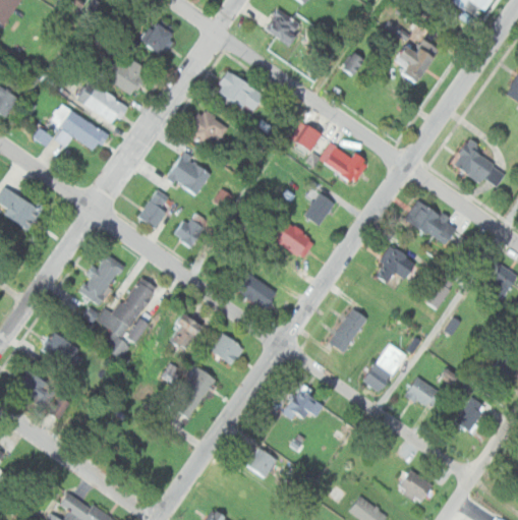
[(5,26),(18,0),(0,0),(0,23),(5,26)]
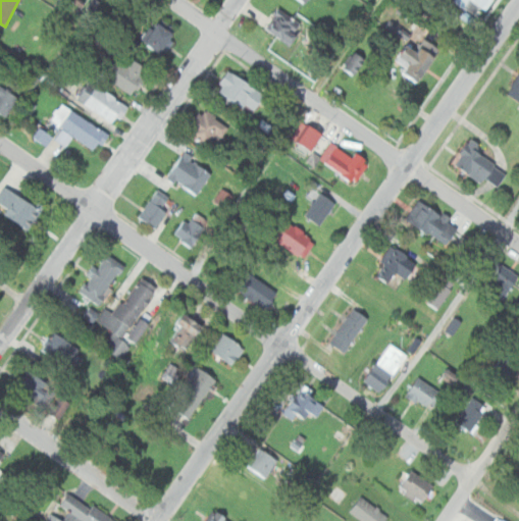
[(478,6),(485,11),(492,0),(454,0),(453,3),(472,15),(478,6)]
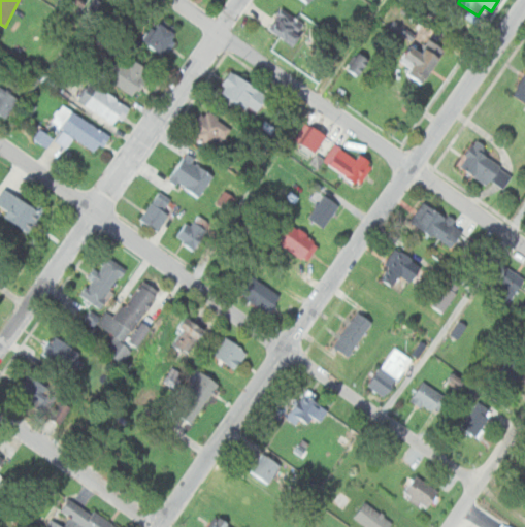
[(267,30),(294,46),(301,35),(296,32),(301,24),(280,9),(267,30)]
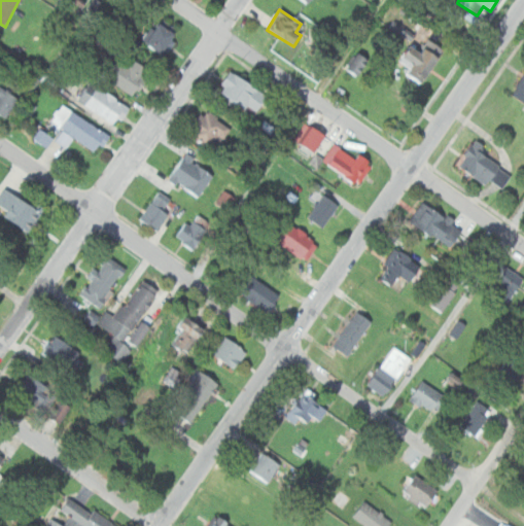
[(180,34),(163,21),(154,31),(150,27),(141,38),(163,56),(180,34)]
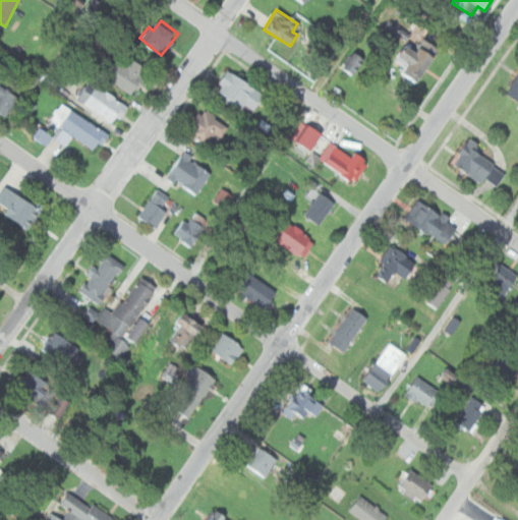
[(390,59),(404,66),(400,73),(419,84),(440,49),(421,38),(415,49),(405,44),(409,37),(404,35),(390,59)]
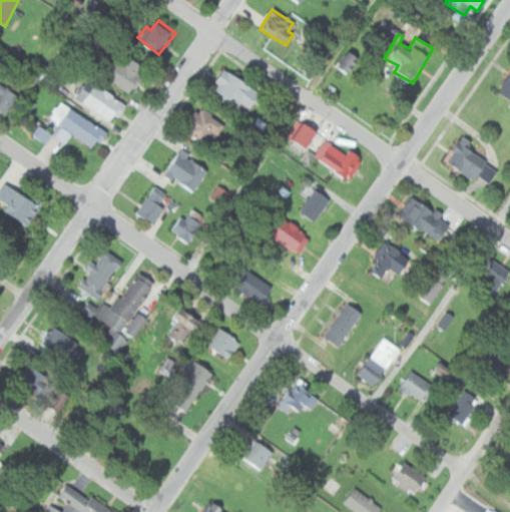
[(360,57),(345,50),(335,68),(351,76),(360,57)]
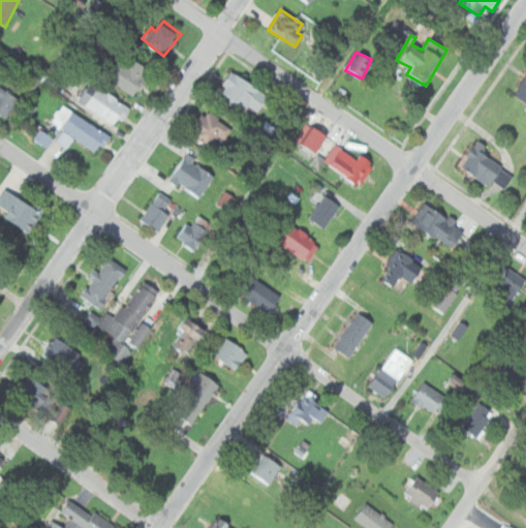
[(150,67),(122,58),(112,86),(140,96),(150,67)]
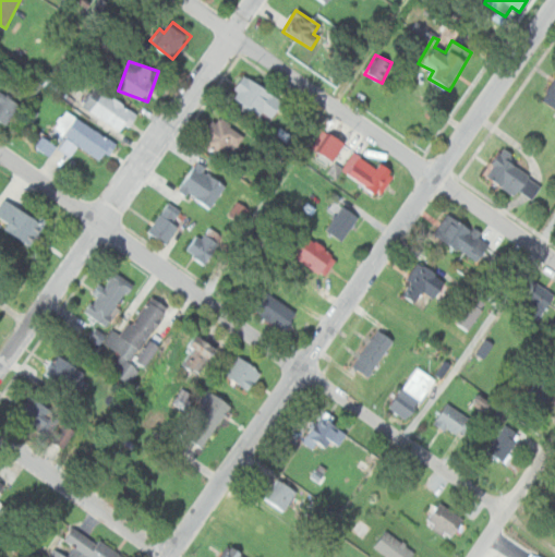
[(554,106),(554,75),(542,100),(554,106)]
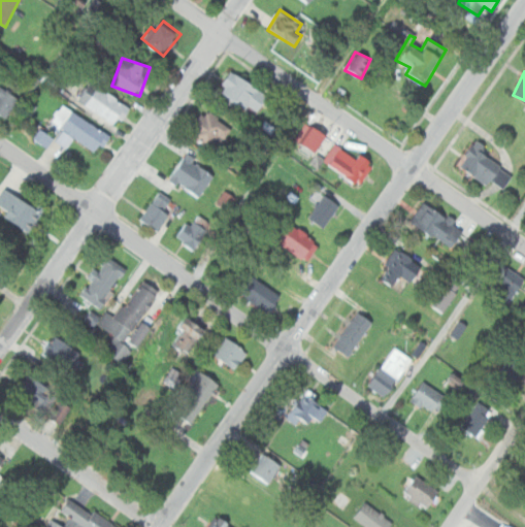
[(268,94),(231,72),(219,93),(257,114),(268,94)]
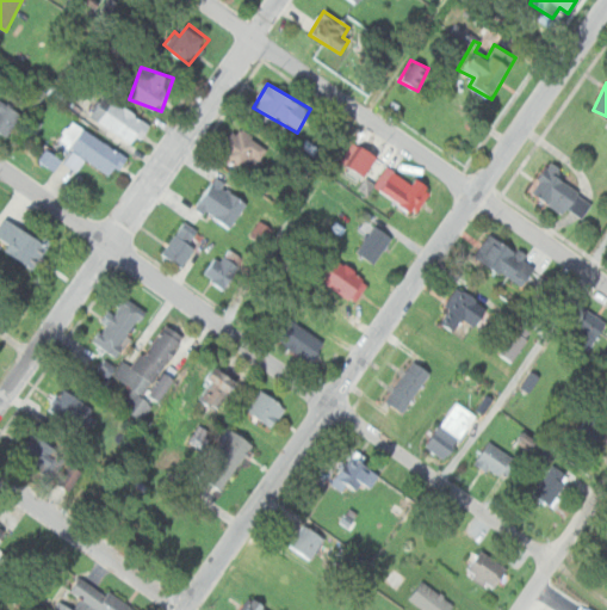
[(149,124),(104,94),(88,118),(134,147),(149,124)]
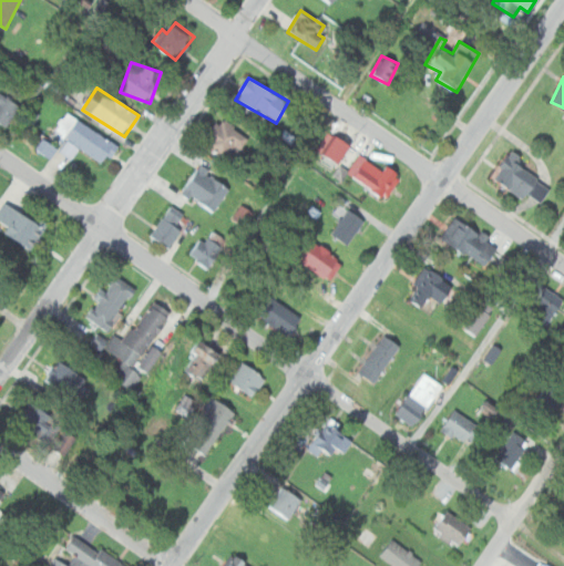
[(0,125),(6,129),(18,104),(0,95),(0,125)]
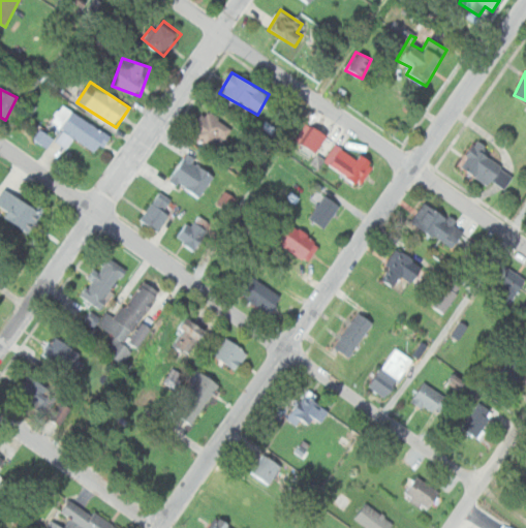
[(71,140),(99,153),(110,133),(58,106),(50,124),(61,130),(55,143),(66,149),(71,140)]
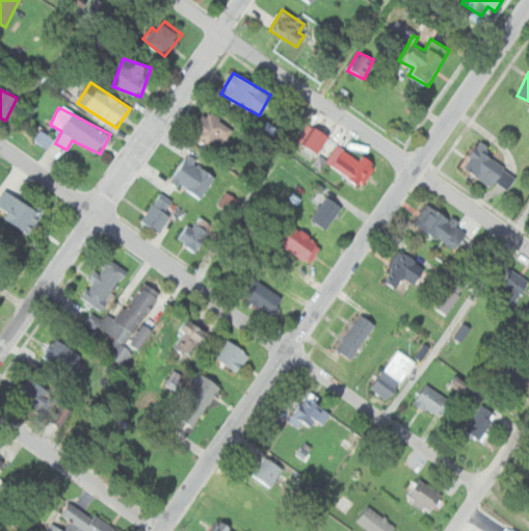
[(234,128),(206,112),(191,137),(219,153),(234,128)]
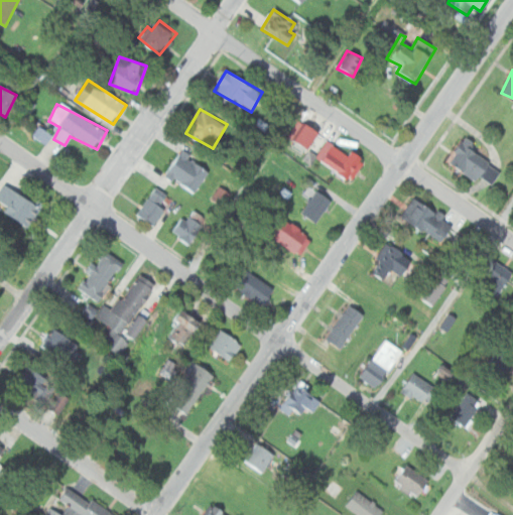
[(251,125),(270,134),(274,126),(255,117),(251,125)]
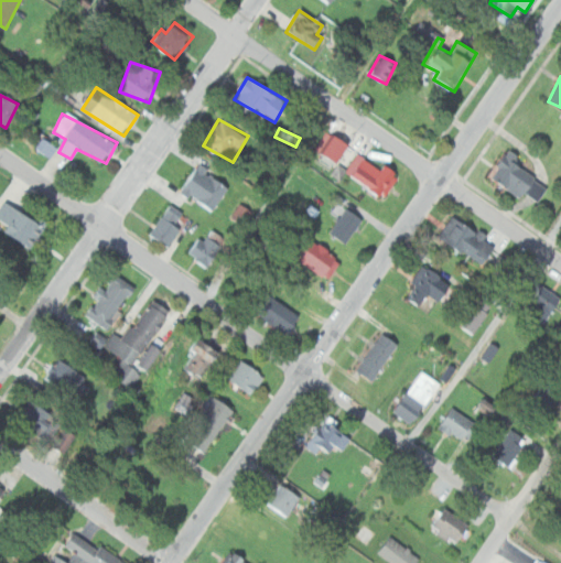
[(314,149),(336,164),(349,145),(327,130),(314,149)]
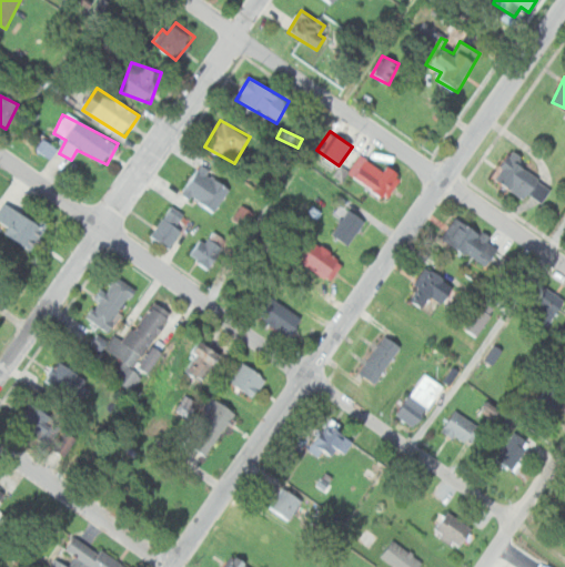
[(57,150),(41,139),(34,150),(49,161),(57,150)]
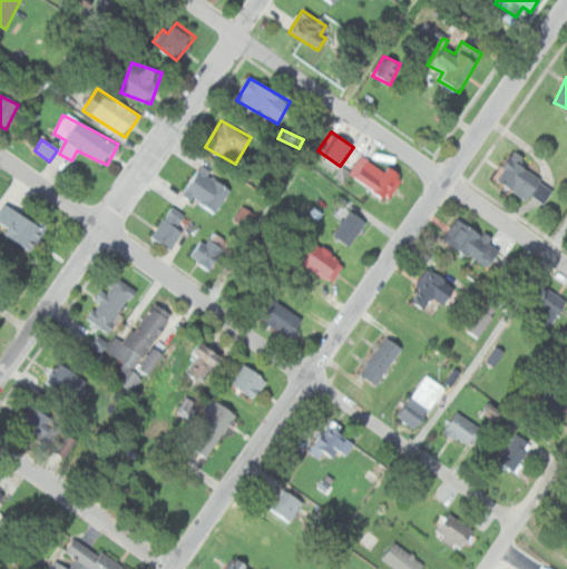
[(555,188),(510,156),(501,167),(505,169),(497,180),(526,200),(530,195),(543,205),(555,188)]
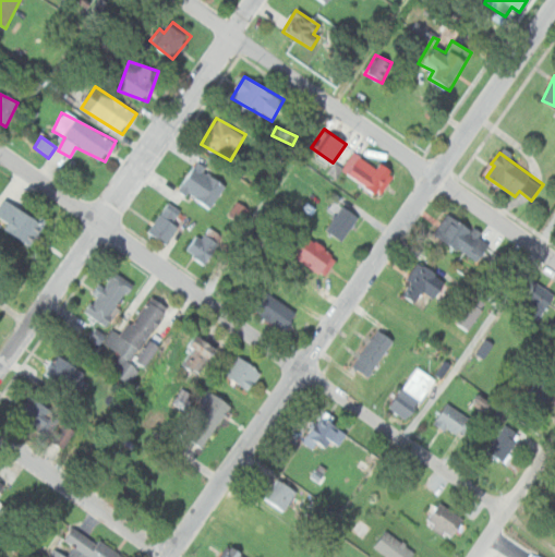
[(395,171),(382,164),(378,169),(351,154),(341,172),(382,195),(395,171)]
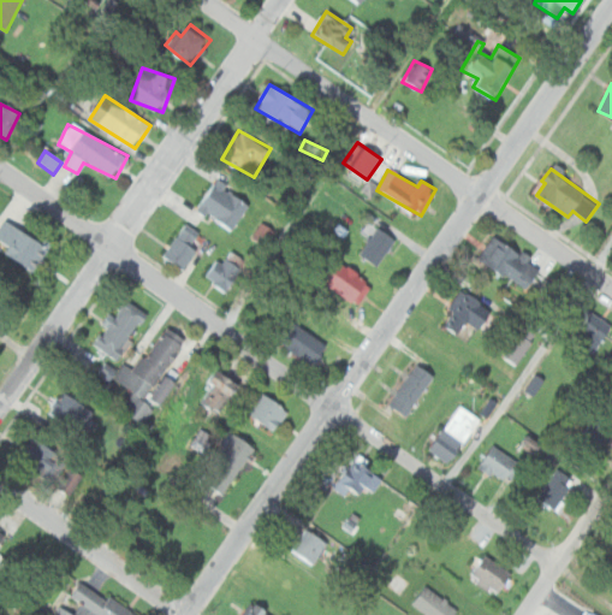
[(249,201),(211,183),(197,211),(235,230),(249,201)]
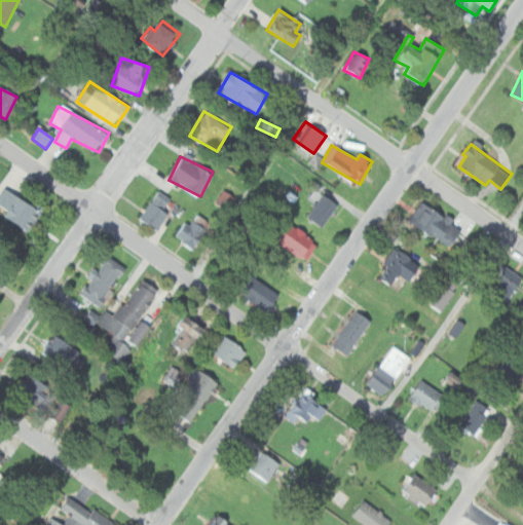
[(0,205),(7,210),(3,216),(30,232),(43,212),(5,187),(0,194),(0,205)]
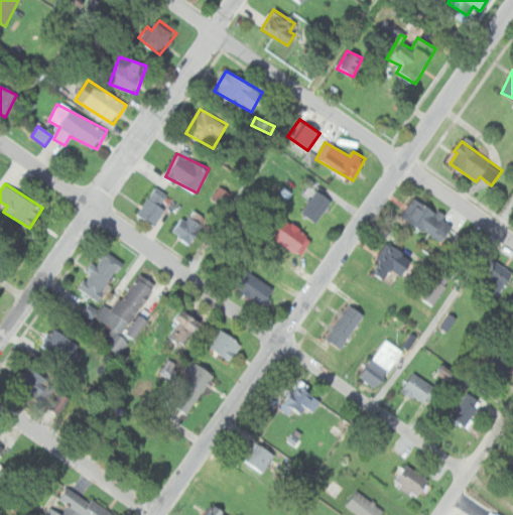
[(159,206),(167,197),(155,187),(136,214),(153,227),(165,210),(159,206)]
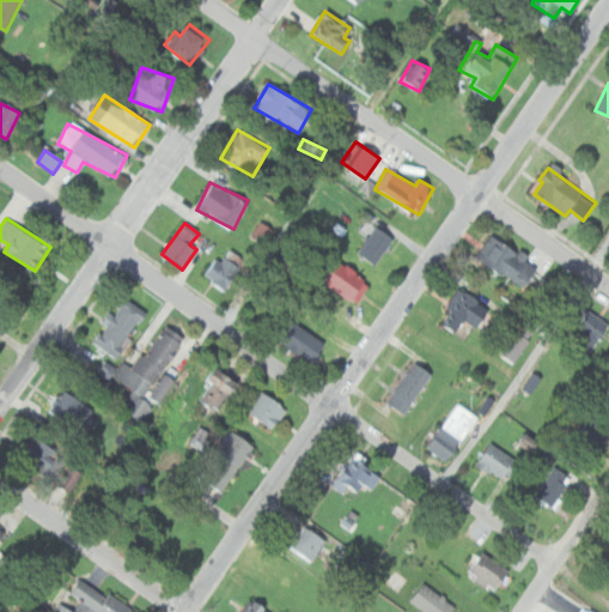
[(357,254),(375,266),(393,238),(375,226),(357,254)]
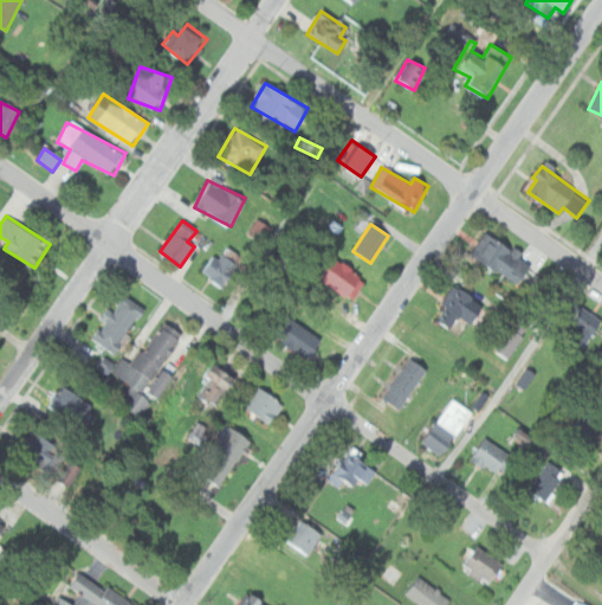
[(530,265),(518,258),(519,256),(483,235),(470,257),(518,285),(530,265)]
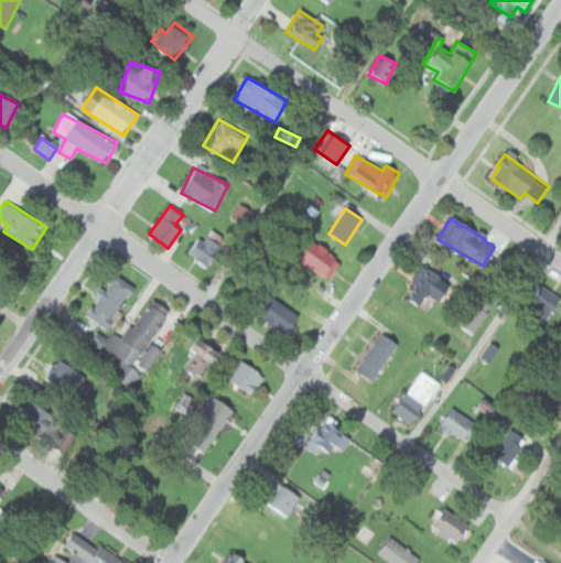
[(220,248),(198,235),(186,255),(208,268),(220,248)]
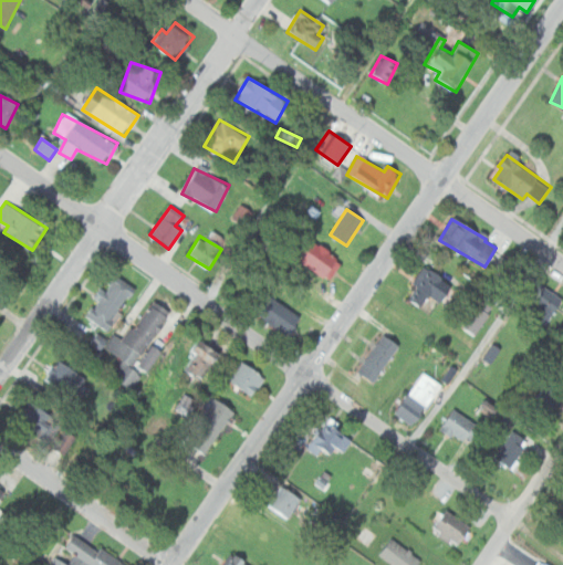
[(300,262),(330,281),(343,262),(313,242),(300,262)]
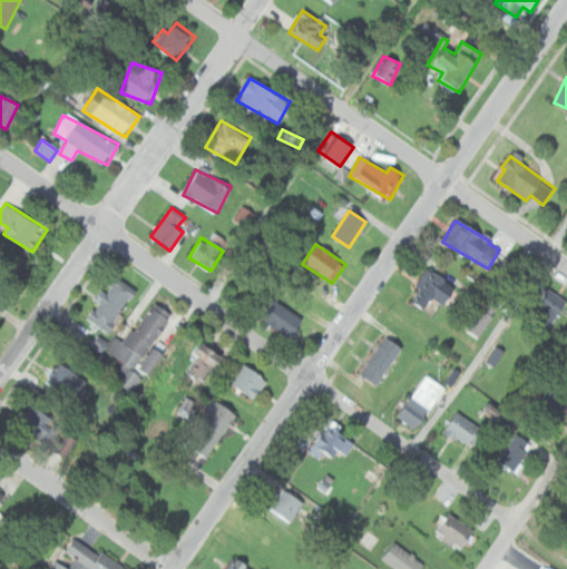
[(488,272),(500,280),(508,268),(497,261),(488,272)]
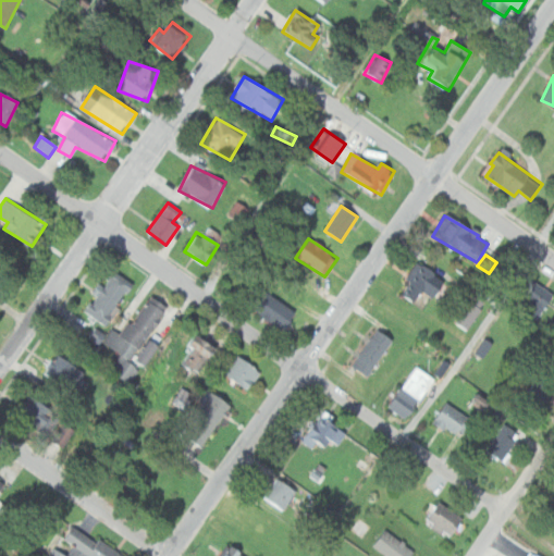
[(413,304),(421,291),(433,299),(446,282),(417,261),(404,280),(408,283),(401,295),(413,304)]
